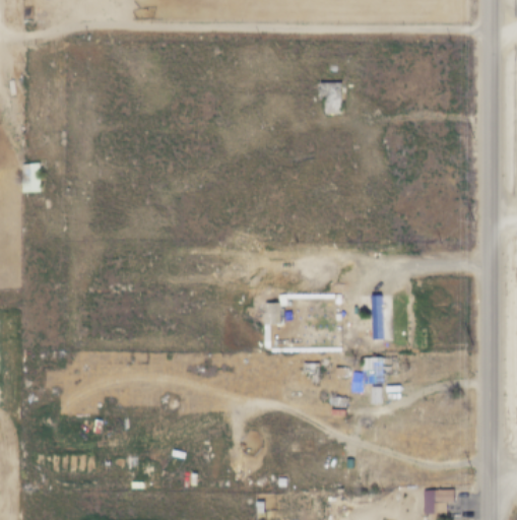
[(325,96),(318,95),(319,83),(325,83),(325,82),(341,82),(341,114),(325,114),(325,96)]
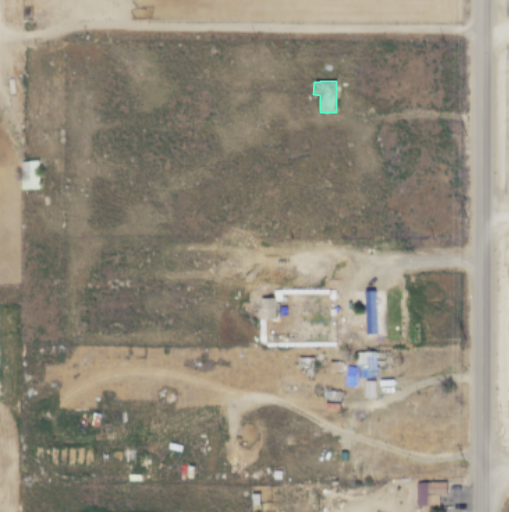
[(22,161),(40,161),(41,189),(23,189),(22,161)]
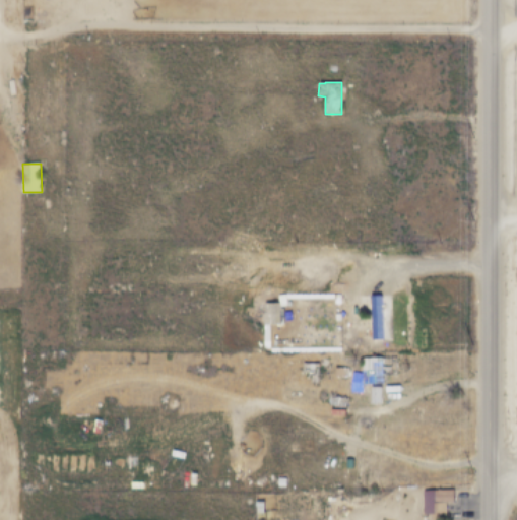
[(372,296),(382,295),(383,339),(373,339),(372,296)]
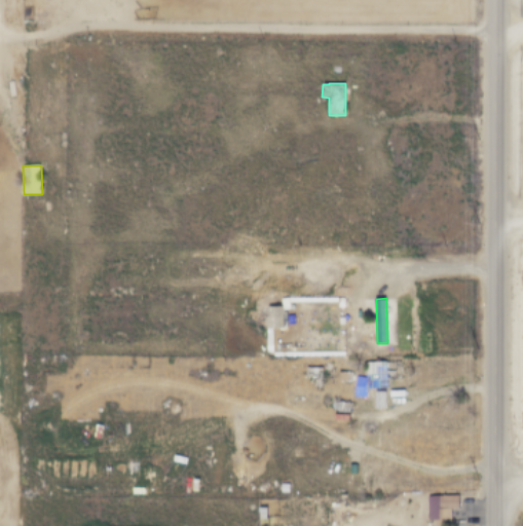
[(268,305),(284,305),(284,328),(268,328),(268,305)]
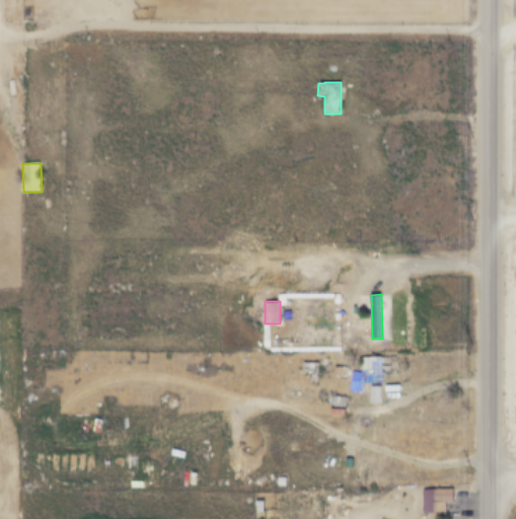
[(385,382),(362,382),(362,374),(362,358),(395,357),(395,374),(385,374),(385,382)]
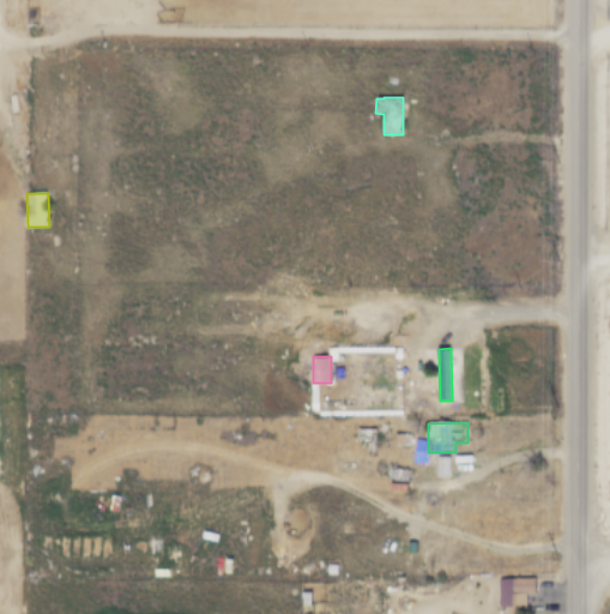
[(357,427),(387,429),(387,444),(379,444),(378,451),(369,451),(369,443),(357,443),(357,427)]
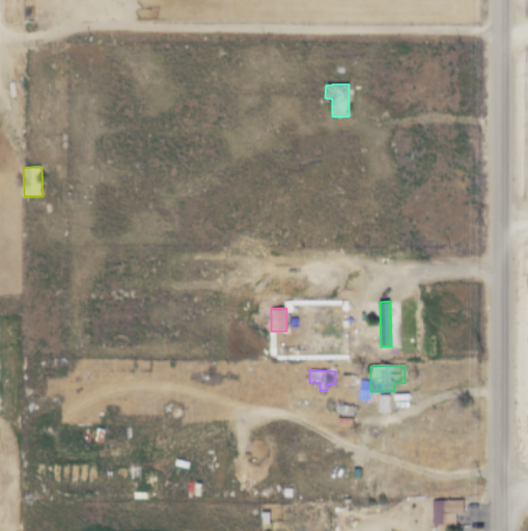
[(342,375),(355,375),(355,385),(342,385),(342,375)]
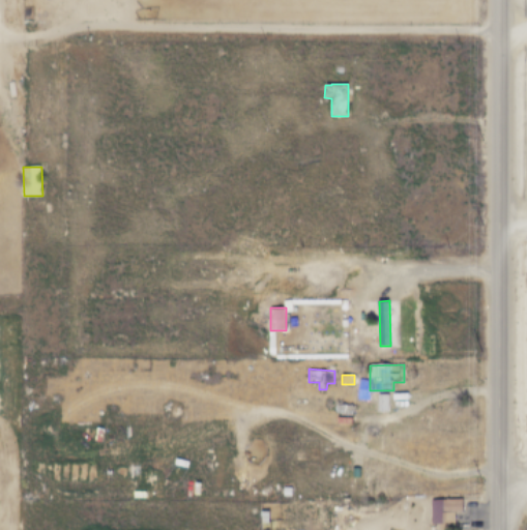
[(379,412),(380,394),(389,395),(388,413),(379,412)]
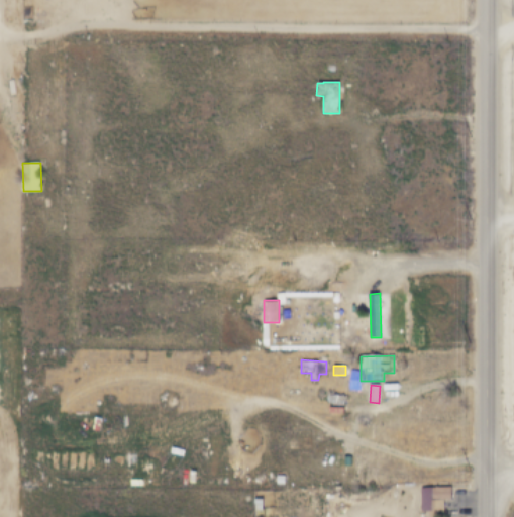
[(288,429),(310,430),(309,451),(287,450),(288,429)]
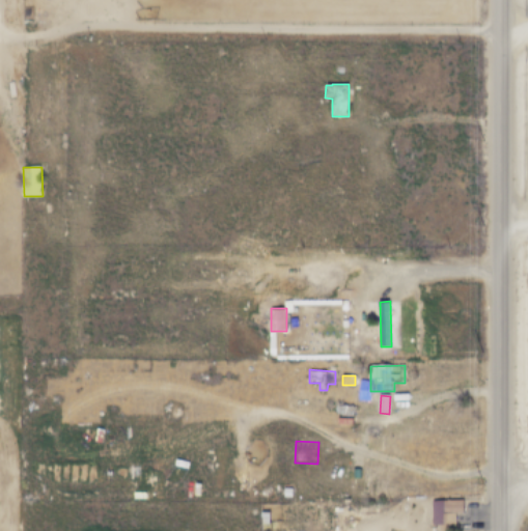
[(455,510),(455,530),(434,530),(434,501),(440,501),(464,501),(464,510),(455,510)]
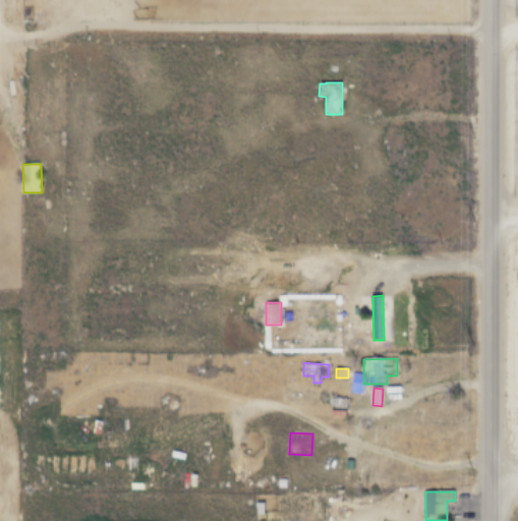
[(276,520),(256,520),(256,502),(266,502),(266,512),(276,512),(276,520)]
